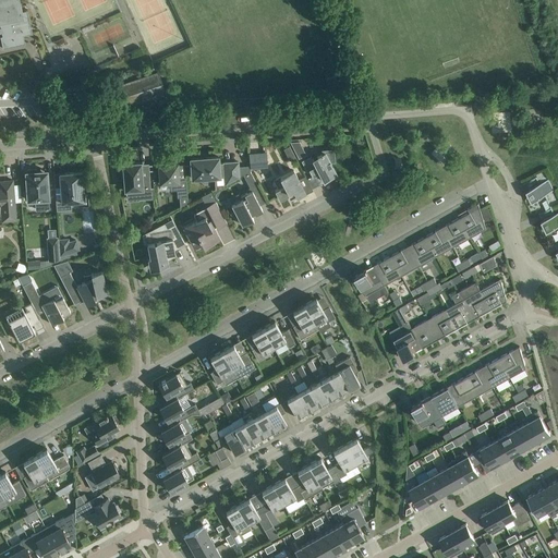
[(33,34),(27,10),(17,12),(15,0),(0,0),(0,24),(2,36),(0,36),(2,48),(25,44),(23,36),(33,34)]
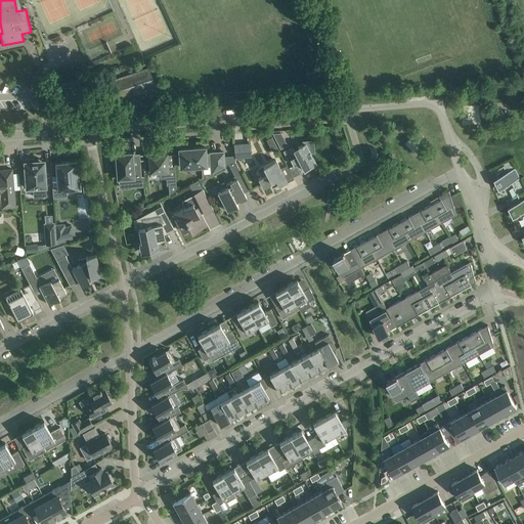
[(148,68),(114,79),(103,83),(111,102),(156,87),(151,78),(148,68)]
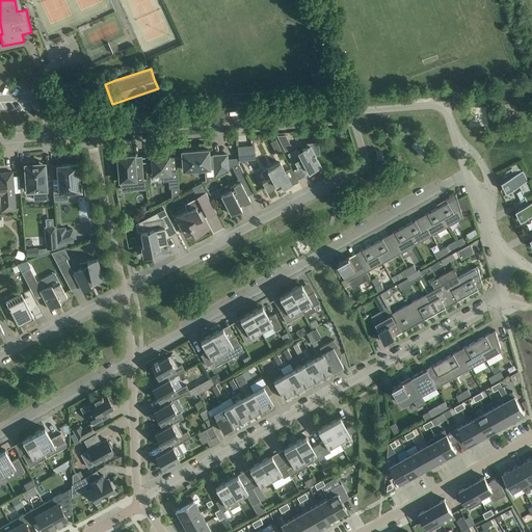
[(285,135),(276,135),(285,151),(292,148),(285,135)]
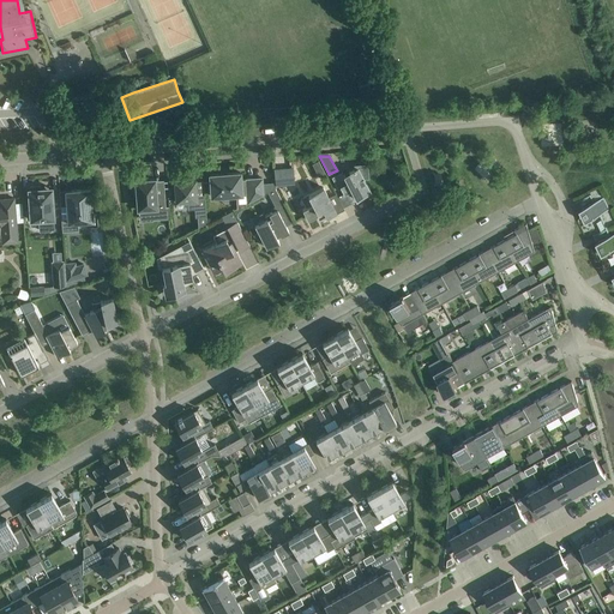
[(343,193),(351,190),(356,198),(369,191),(363,178),(368,178),(367,164),(354,166),(355,169),(344,175),(342,172),(331,178),(338,190),(341,187),(343,193)]
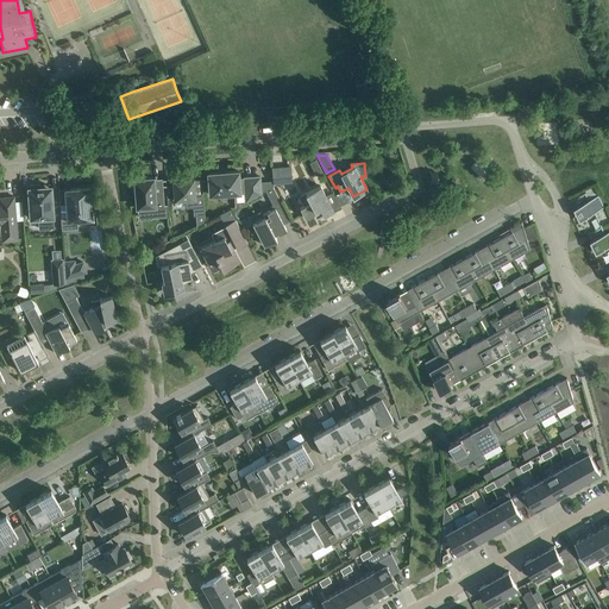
[(290,165),(271,168),(272,183),(292,182),(290,165)]
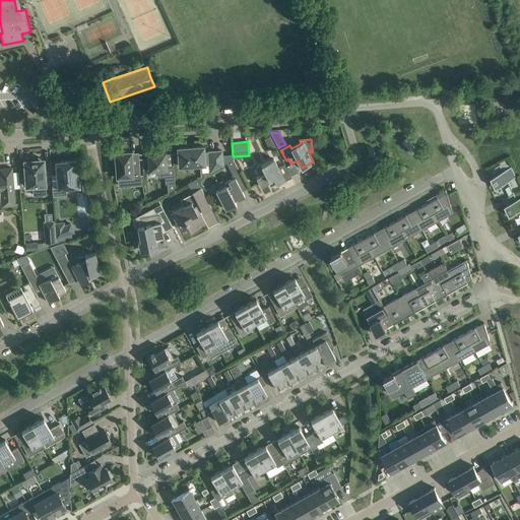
[(209,164),(210,172),(222,165),(222,155),(221,150),(204,152),(203,146),(178,148),(179,167),(205,165),(205,164),(209,164)]
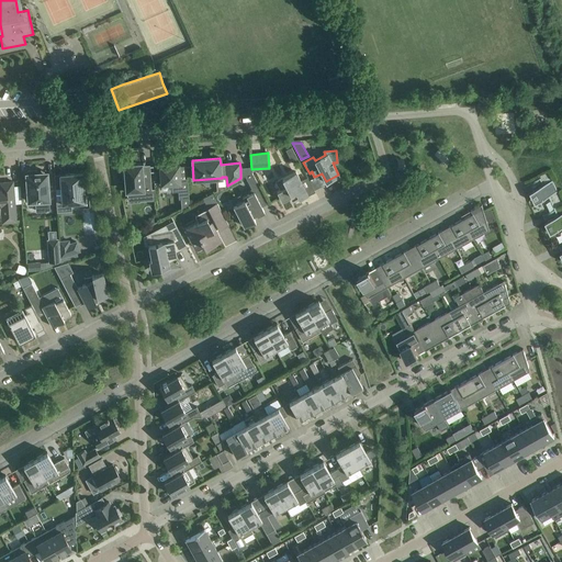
[(180,179),(179,161),(170,161),(170,165),(159,165),(160,184),(171,183),(172,192),(178,191),(179,199),(181,199),(181,210),(189,205),(187,179),(180,179)]
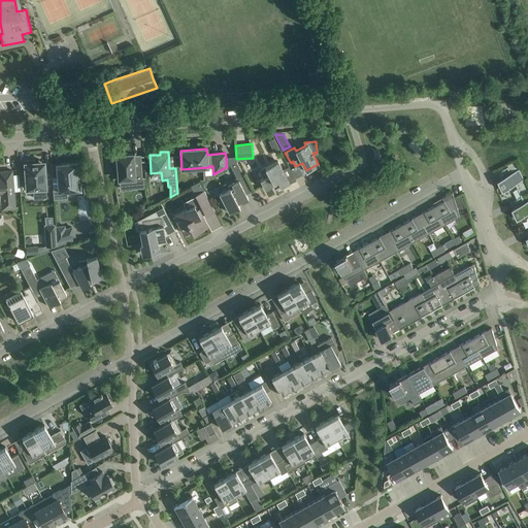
[(119,179),(128,179),(130,179),(131,189),(146,188),(145,177),(142,177),(141,166),(133,166),(133,154),(117,155),(118,162),(114,162),(116,170),(118,170),(119,179)]
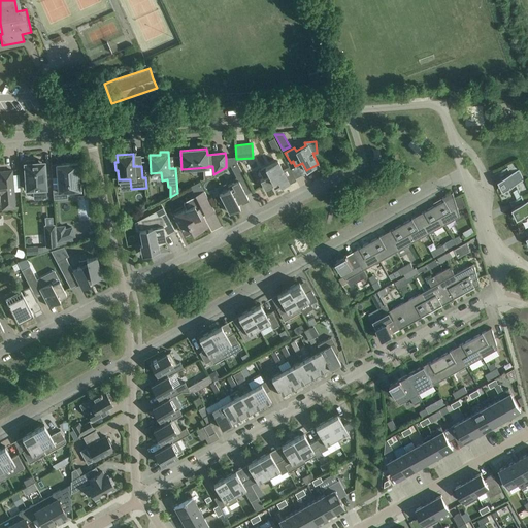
[(236,157),(226,158),(226,167),(230,166),(236,163),(236,157)]
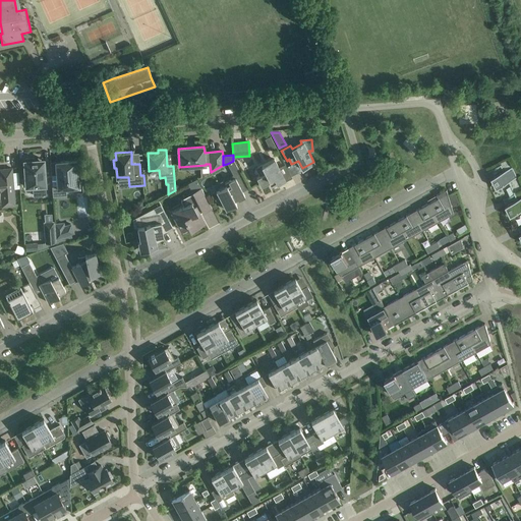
[(46,194),(44,160),(34,160),(34,158),(25,159),(25,161),(24,161),(25,177),(23,178),(23,186),(25,185),(26,187),(33,186),(33,196),(44,195),(46,194)]
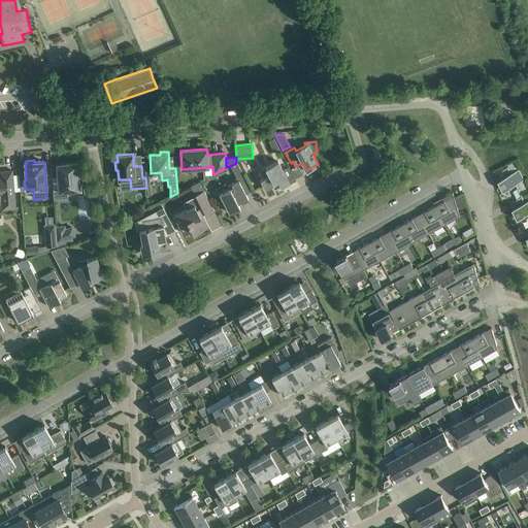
[(289,182),(277,161),(261,169),(265,177),(260,179),(264,189),(271,185),(274,189),(289,182)]
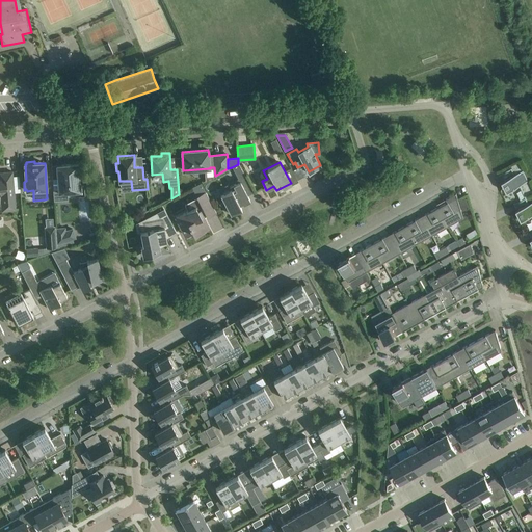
[(57,178),(52,178),(53,189),(58,189),(59,192),(80,191),(78,163),(57,165),(57,178)]
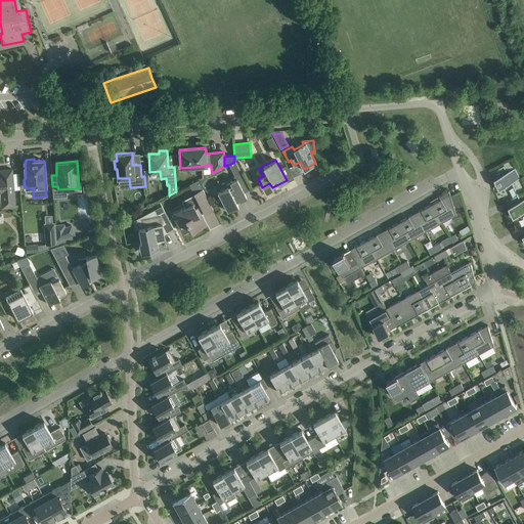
[(228,165),(234,176),(241,173),(235,161),(234,162),(228,165)]
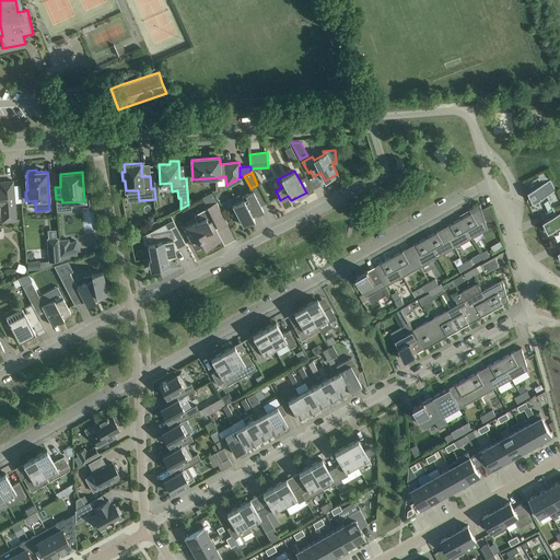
[(540,185),(531,190),(536,201),(547,196),(552,209),(559,205),(559,199),(546,172),(537,177),(540,185)]
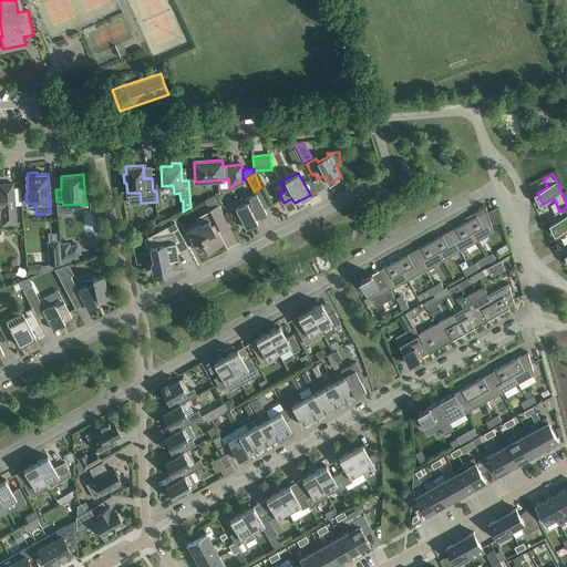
[(0,208),(0,209),(2,226),(17,225),(13,183),(3,184),(4,187),(0,187),(0,208)]
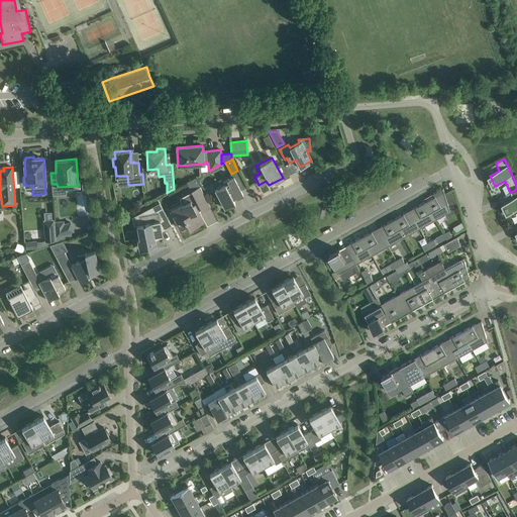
[(214,190),(217,195),(213,197),(213,198),(219,204),(219,203),(221,202),(224,208),(234,203),(232,199),(235,197),(236,199),(243,195),(233,176),(223,182),(224,184),(214,190)]
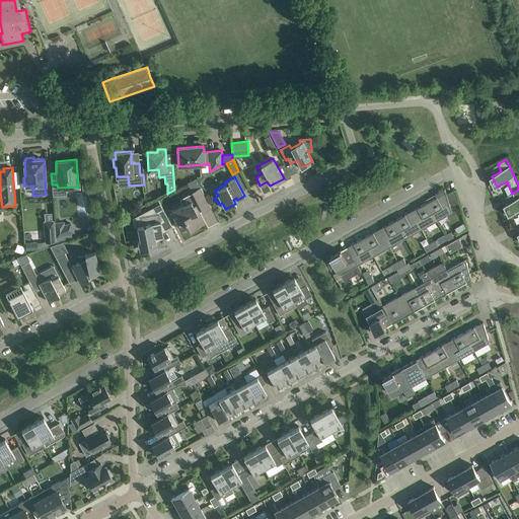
[(171,212),(180,229),(189,225),(190,227),(203,220),(198,210),(201,209),(203,212),(211,207),(201,188),(193,192),(196,199),(171,212)]
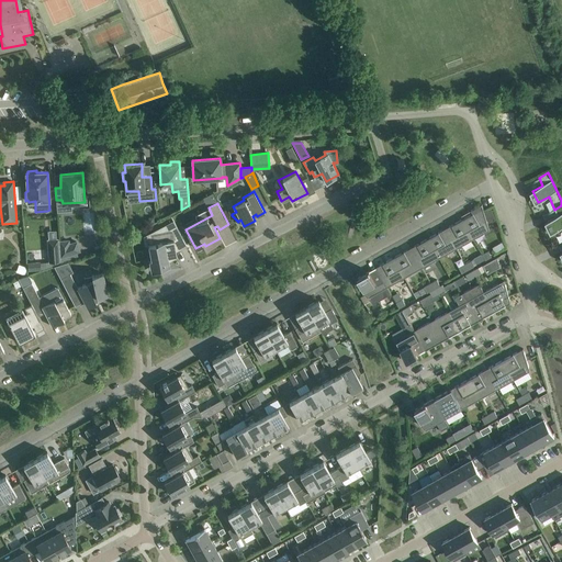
[(473,213),(462,220),(473,239),(490,229),(482,204),(471,211),(473,213)]
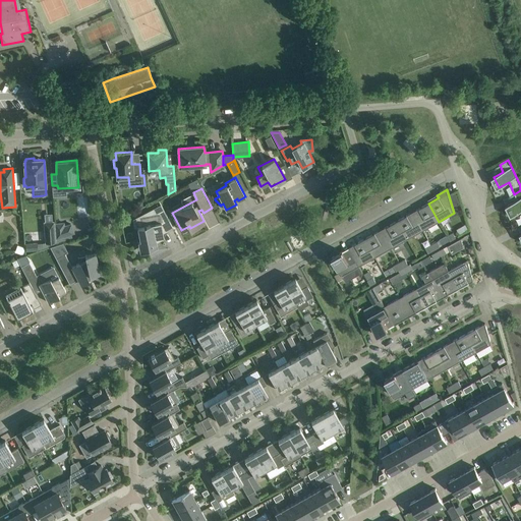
[(517,200),(508,205),(513,215),(520,211),(520,190),(514,194),(517,200)]
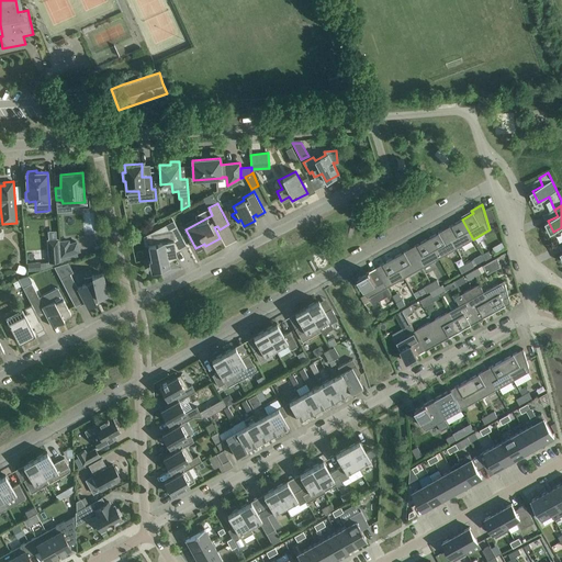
[(462,220),(445,229),(456,249),(473,239),(462,220)]
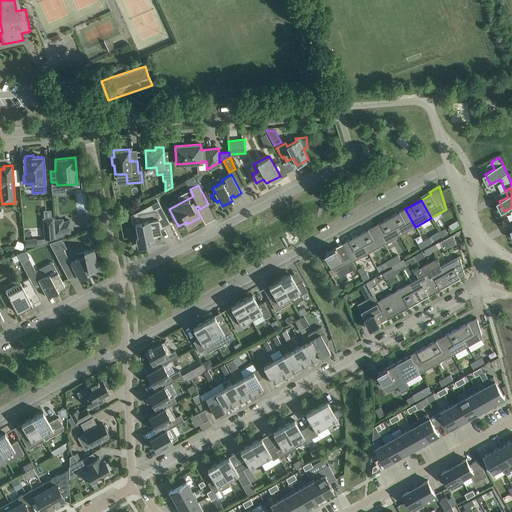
[(135,237),(137,249),(146,244),(154,242),(153,237),(161,233),(160,229),(170,224),(160,206),(160,207),(152,208),(151,207),(138,214),(139,222),(135,223),(137,236),(135,237)]
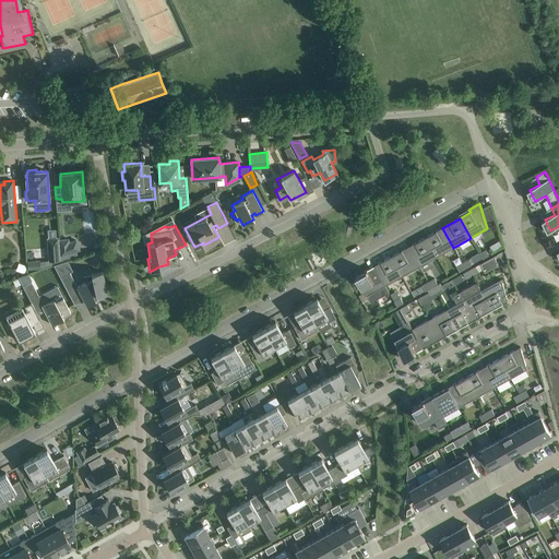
[(453,248),(442,228),(426,237),(437,257),(453,248)]
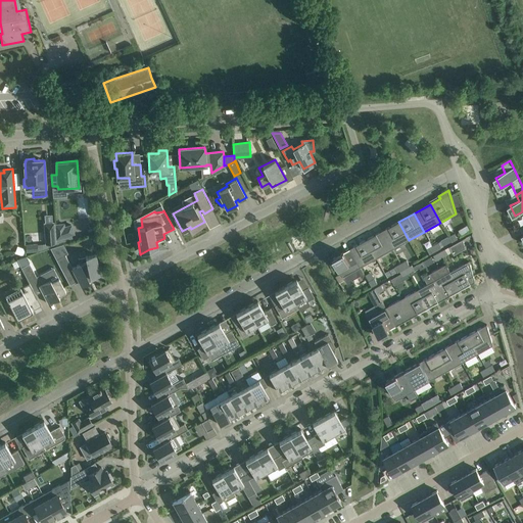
[(398,222),(382,231),(392,249),(409,240),(398,222)]
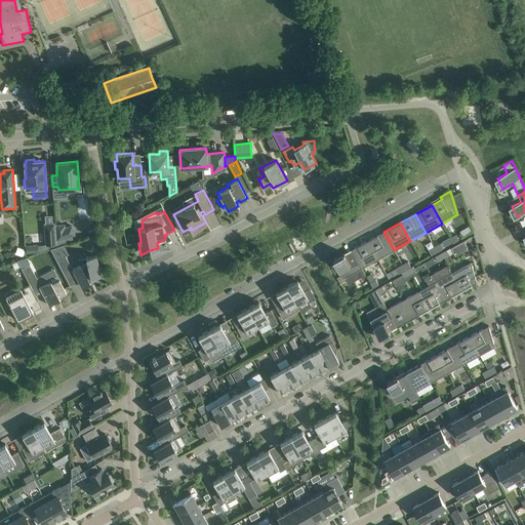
[(44,224),(46,244),(56,244),(55,226),(54,224),(44,224)]
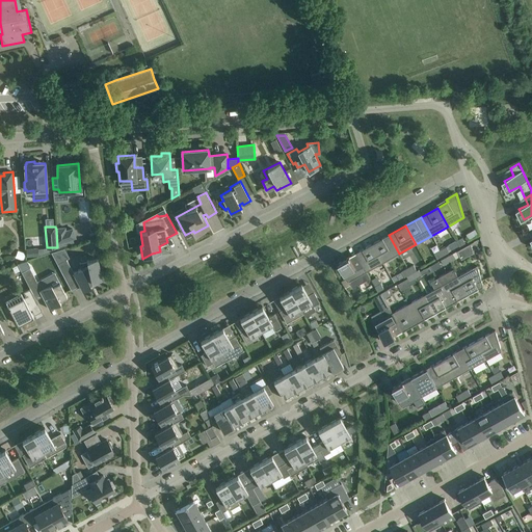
[(56,229),(57,244),(75,238),(73,229),(65,232),(65,228),(56,229)]
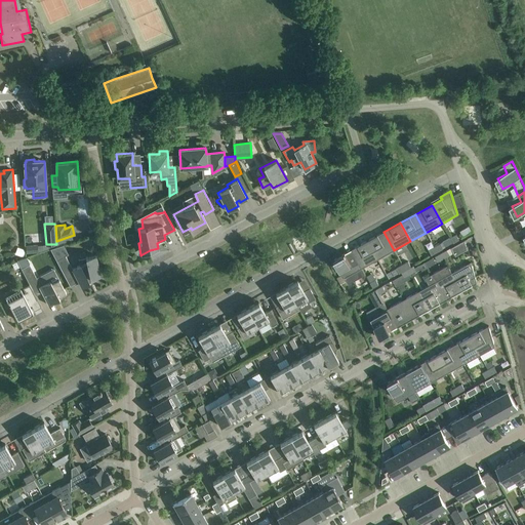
[(367,241),(377,259),(394,250),(384,232),(367,241)]
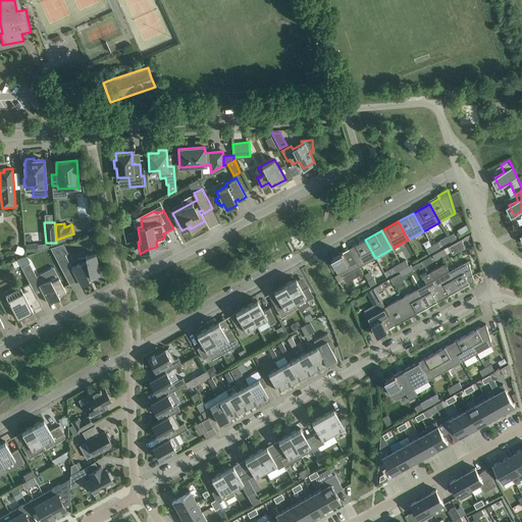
[(451,241),(451,242),(457,238),(454,233),(448,237),(451,241)]
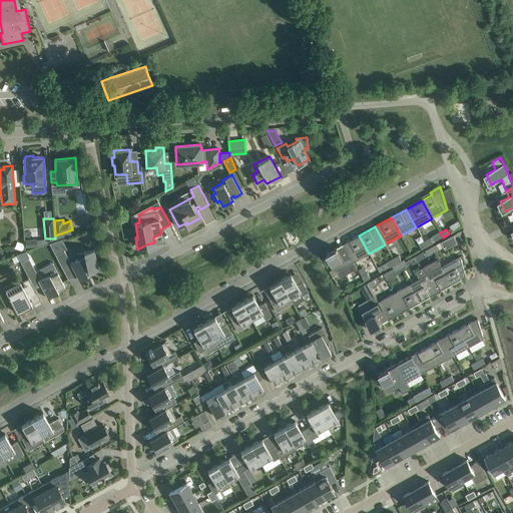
[(440,232),(434,236),(436,240),(443,236),(440,232)]
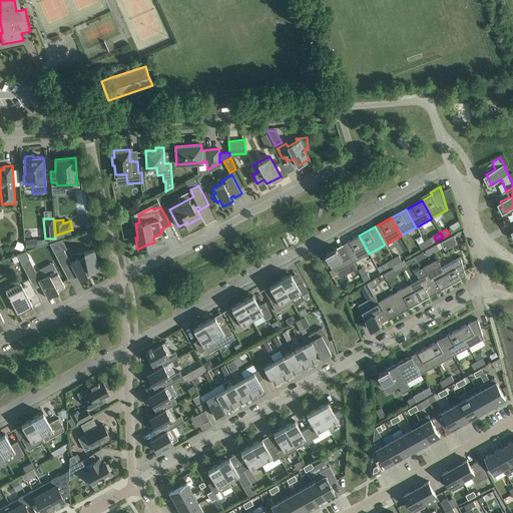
[(457,243),(454,234),(441,242),(445,250),(457,243)]
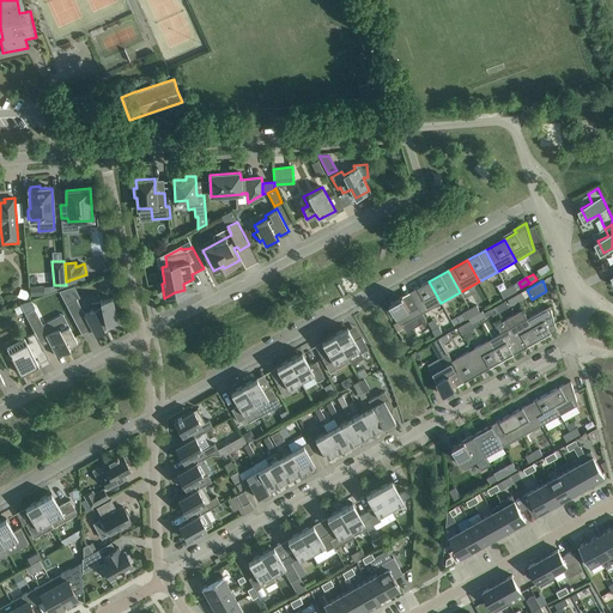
[(429,281),(410,292),(423,314),(423,313),(441,303),(429,281)]
